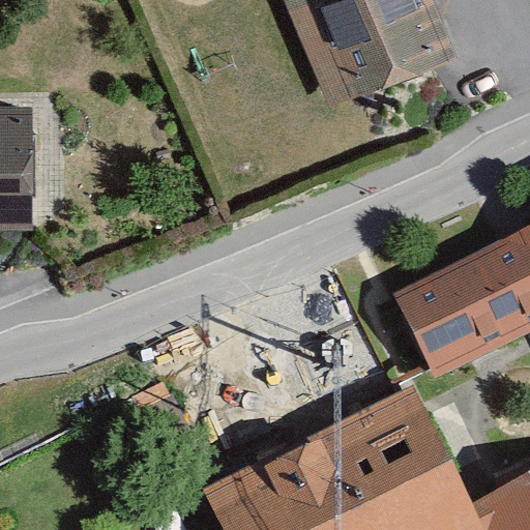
[(430,0),(296,0),(336,89),(448,39),(430,0)]
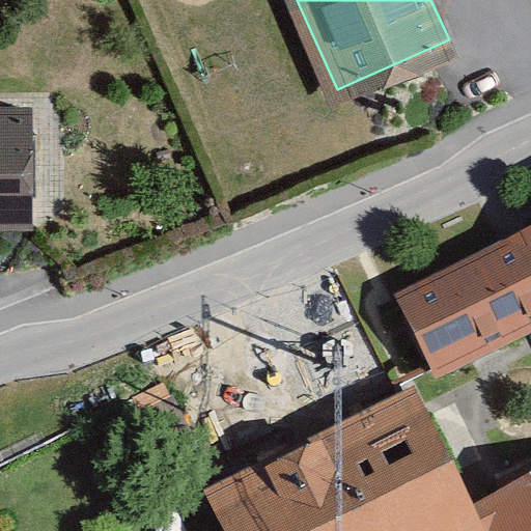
[(33,105),(0,104),(0,210),(32,211),(33,105)]
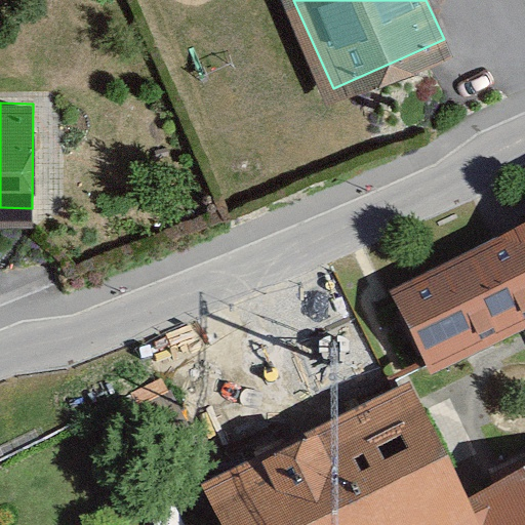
[(524,223),(393,289),(434,372),(524,327),(524,223)]
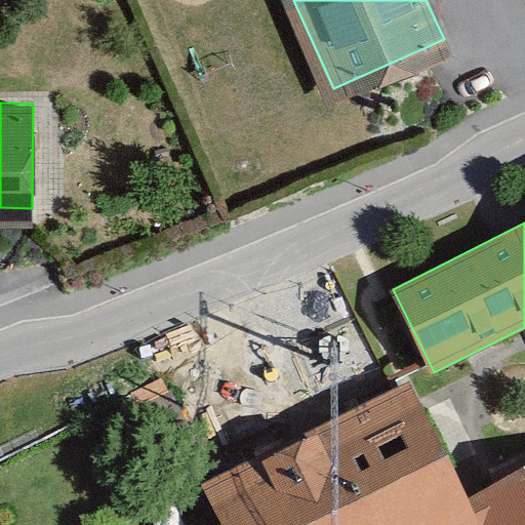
[(412,384),(317,429),(350,497),(362,524),(479,524),(466,496),(412,384)]
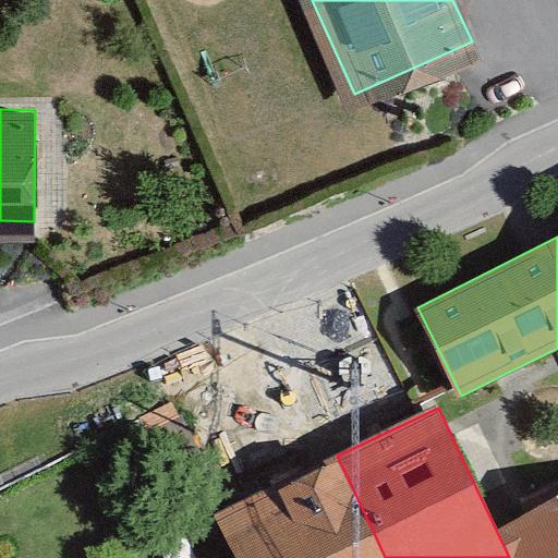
[(337,456),(214,514),(233,557),(385,557),(372,529),(337,456)]
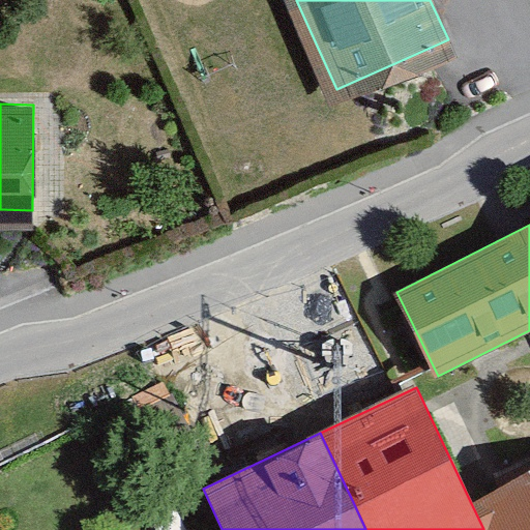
[(529,529),(529,472),(470,501),(483,529),(529,529)]
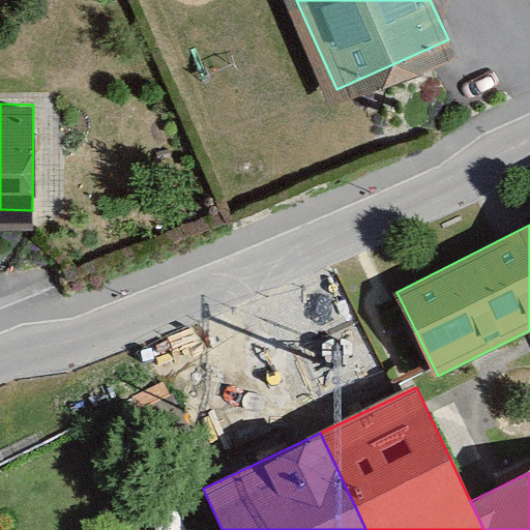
All buildings are outlined.
